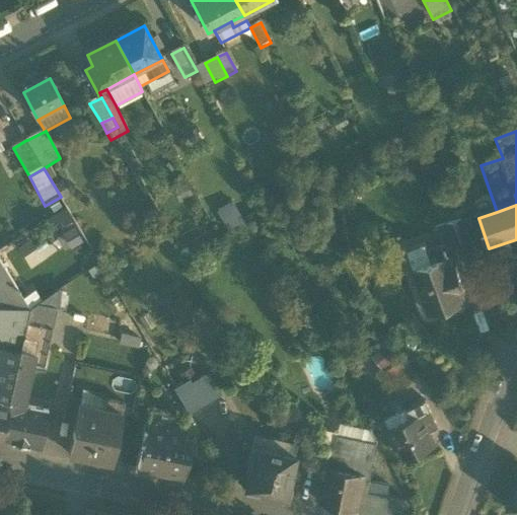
[(477,252),(489,248),(478,218),(465,222),(475,251),(475,252),(476,252),(477,252)]
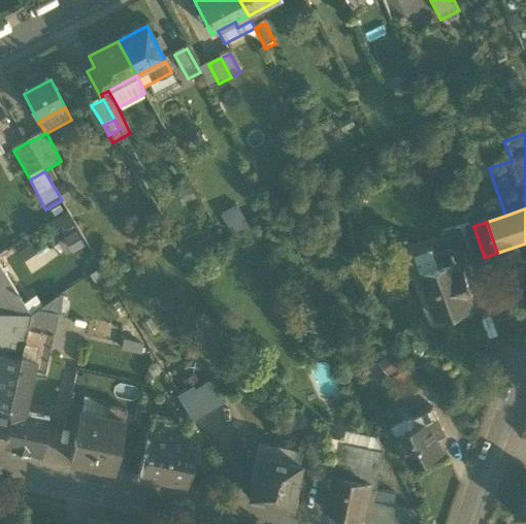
[(457,229),(465,252),(478,248),(470,225),(457,229)]
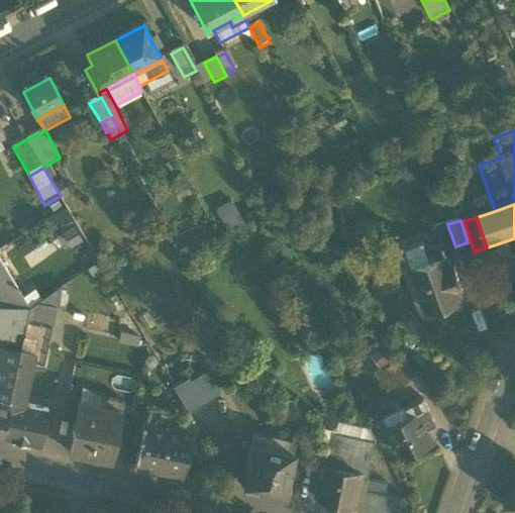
[(0,282),(11,276),(0,258),(0,282)]
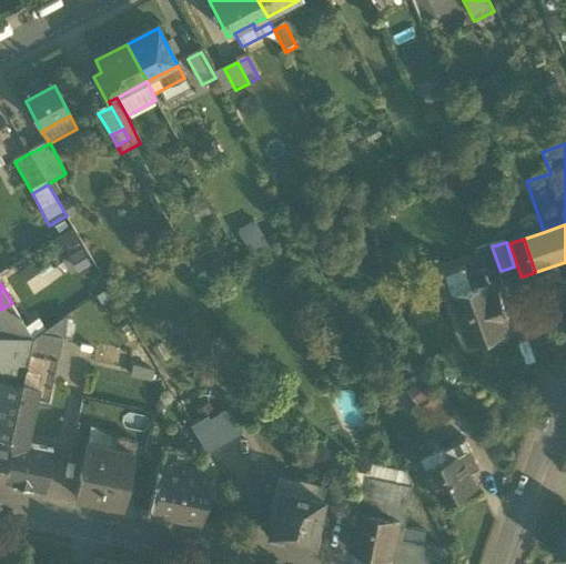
[(455,298),(473,348),(509,334),(506,322),(511,321),(502,295),(497,298),(492,284),(463,295),(455,298)]
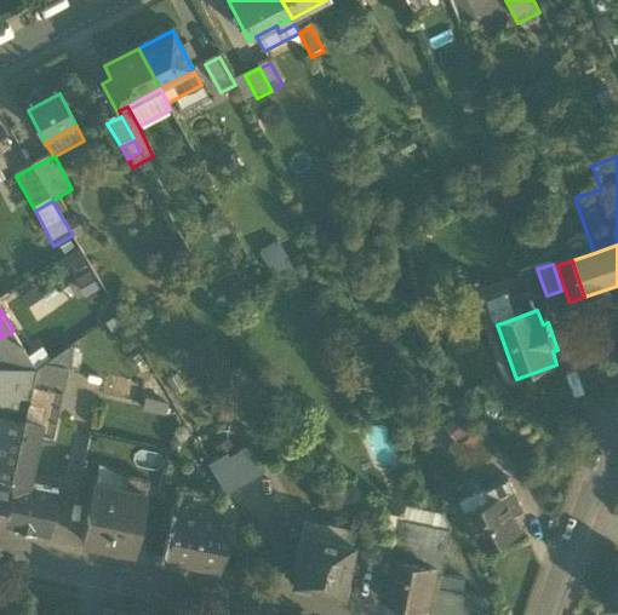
[(0,380),(33,389),(38,372),(38,371),(13,331),(0,338),(0,380)]
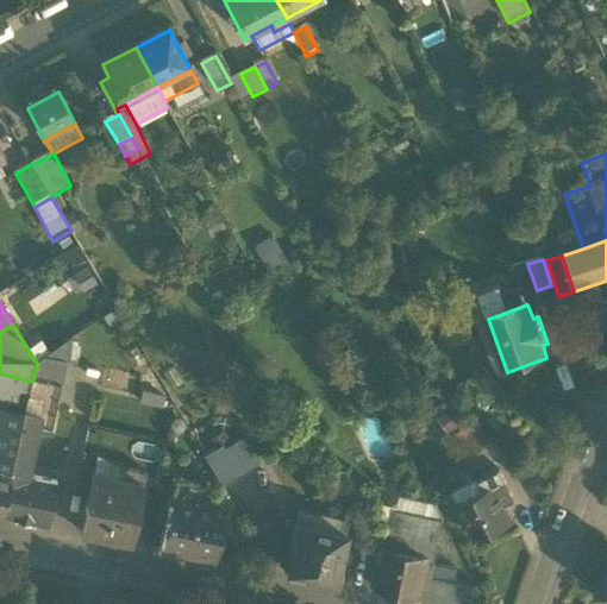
[(37,365),(32,382),(27,403),(56,409),(67,366),(44,360),(37,365)]
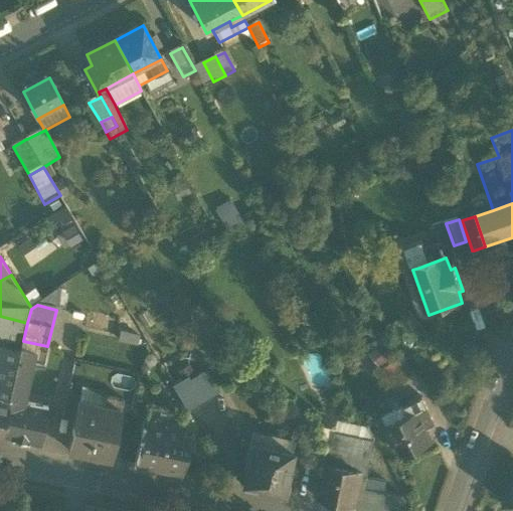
[(0,397),(10,400),(23,341),(27,323),(0,316),(0,397)]
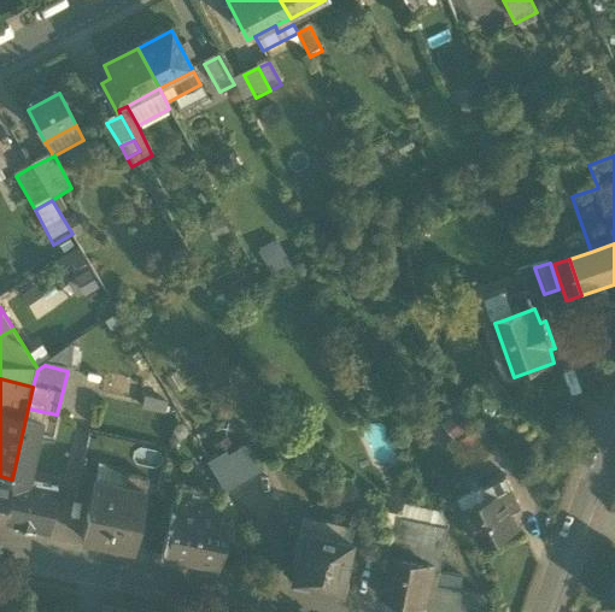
[(28,409),(12,480),(3,524),(48,534),(59,489),(24,482),(27,472),(29,472),(37,436),(52,440),(57,415),(28,409)]
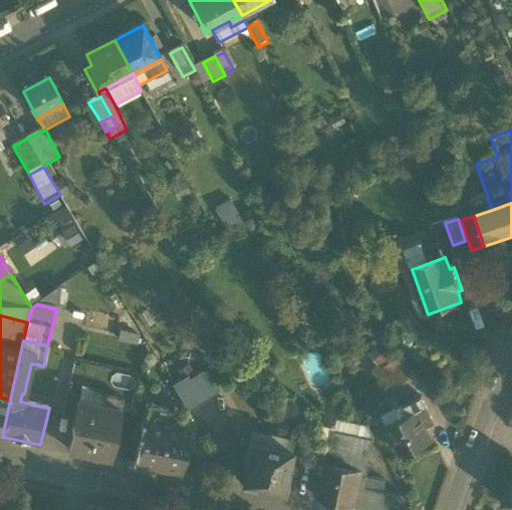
[(189,385),(200,404),(212,397),(201,377),(189,385)]
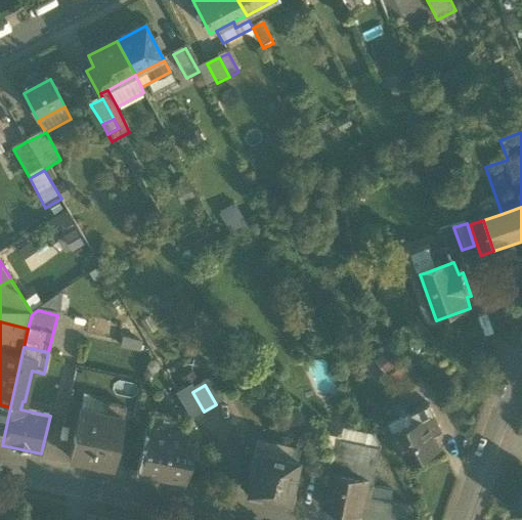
[(180,400),(191,419),(204,412),(192,392),(180,400)]
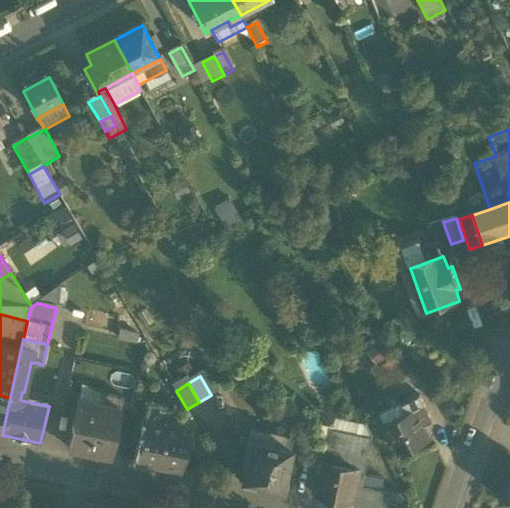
[(63,417),(74,419),(78,400),(79,394),(68,392),(63,417)]
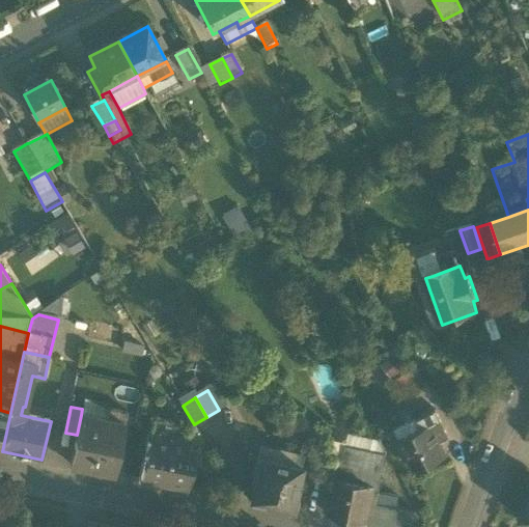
[(0,450),(2,451),(10,413),(0,410),(0,450)]
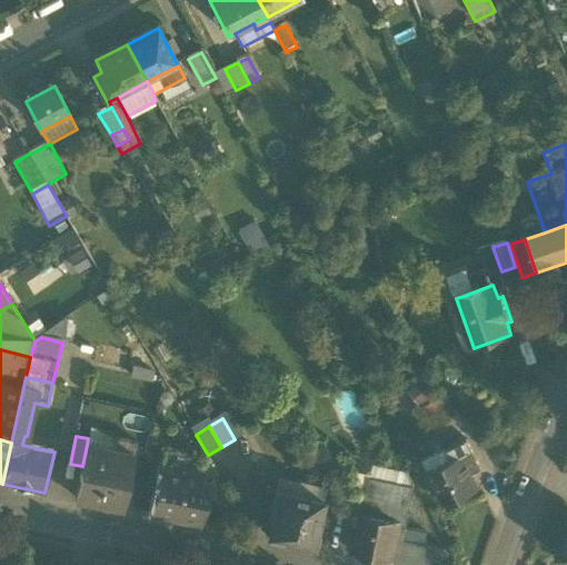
[(76,499),(123,509),(137,444),(118,440),(116,450),(87,445),(82,466),(76,499)]
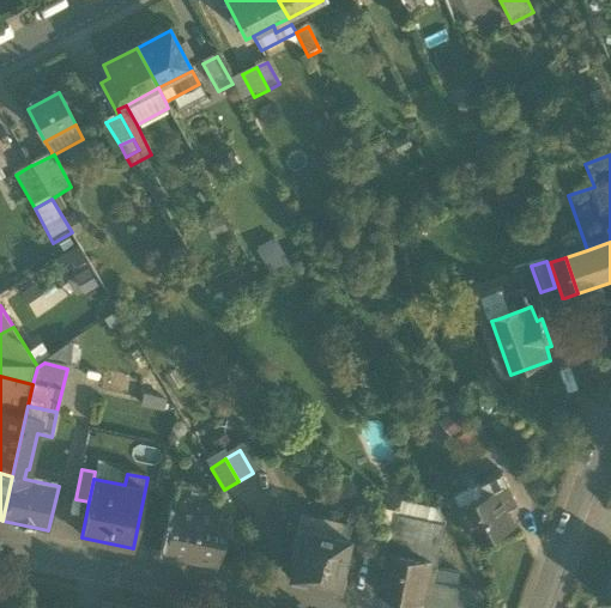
[(461,506),(481,545),(519,527),(512,510),(519,505),(504,475),(482,486),(485,494),(461,506)]
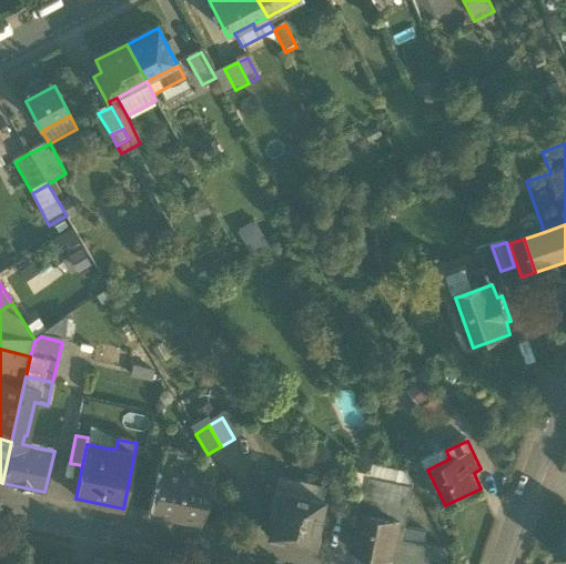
[(152,514),(201,524),(210,484),(202,483),(204,473),(184,470),(183,474),(162,470),(152,514)]
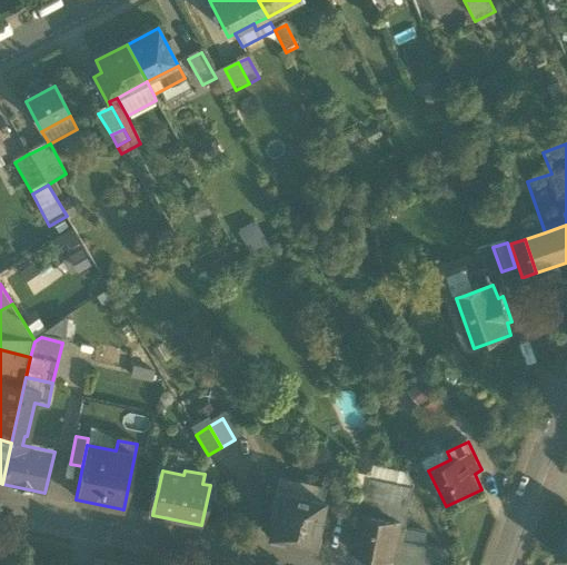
[(356,555),(403,564),(427,564),(430,546),(426,545),(406,542),(408,528),(407,528),(415,486),(370,478),(367,496),(356,555)]
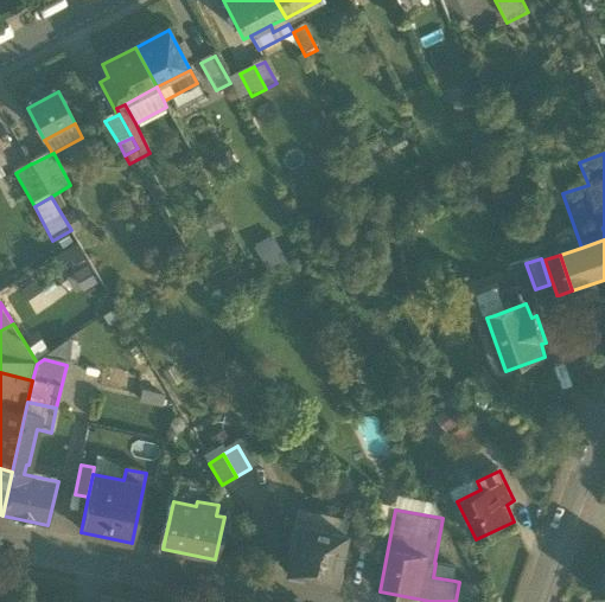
[(325,583),(335,586),(341,581),(342,575),(338,570),(346,532),(295,523),(290,554),(292,554),(287,572),(300,575),(300,574),(325,578),(325,583)]
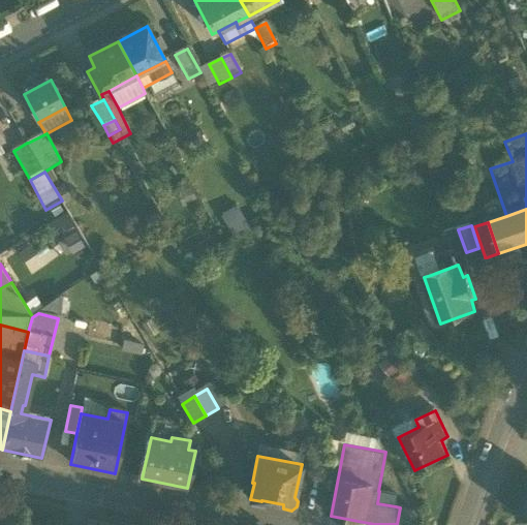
[(377,503),(396,506),(398,495),(379,491),(377,503)]
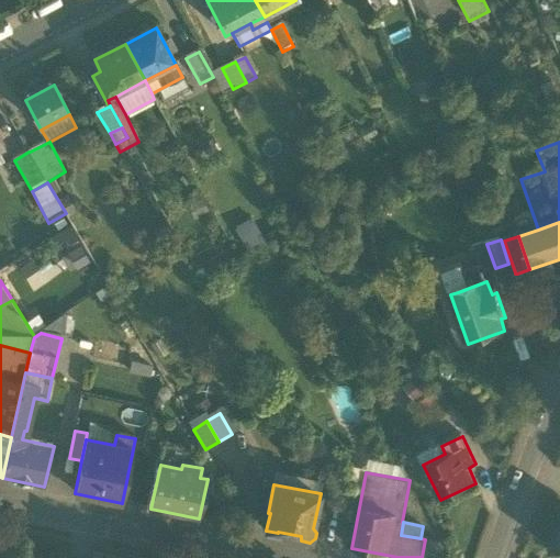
[(559,536),(550,550),(559,557),(559,536)]
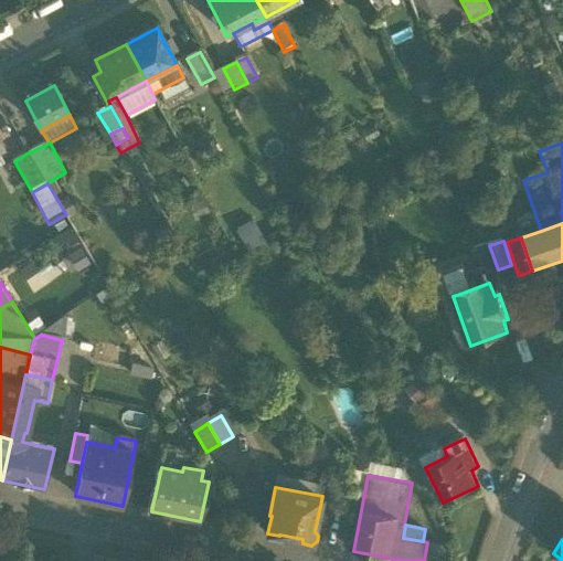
[(445,560),(446,553),(443,546),(427,542),(424,560),(445,560)]
